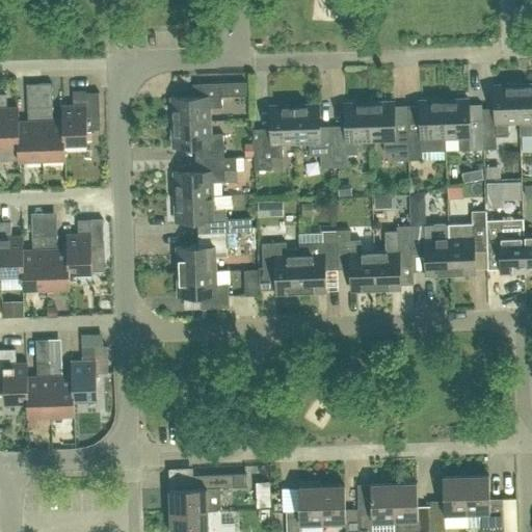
[(197,96),(171,97),(173,122),(210,121),(209,107),(222,106),(221,96),(246,95),(246,81),(197,83),(197,96)]
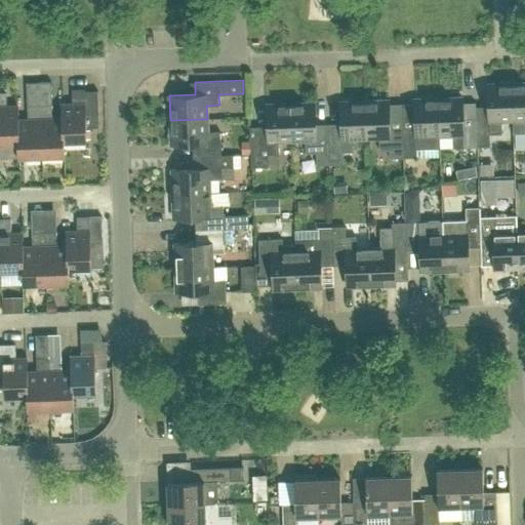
[(52,118),(51,81),(39,82),(41,156),(65,155),(64,140),(63,118),(52,118)]
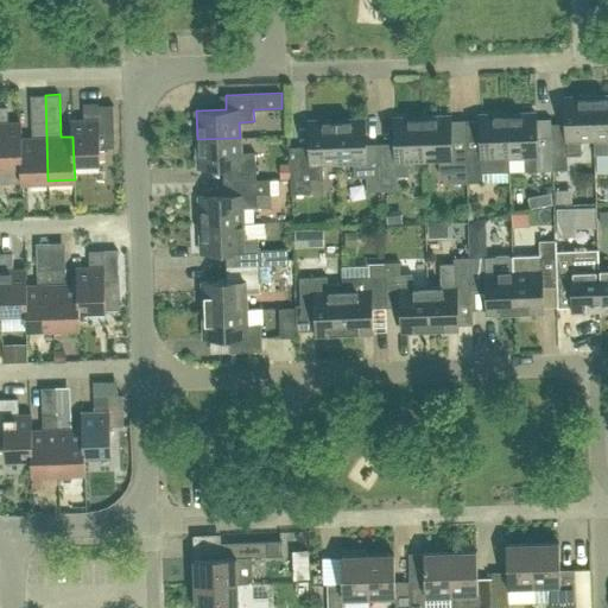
[(45,95),(31,95),(32,138),(21,138),(20,138),(21,165),(20,165),(21,181),(21,182),(48,181),(45,95)]
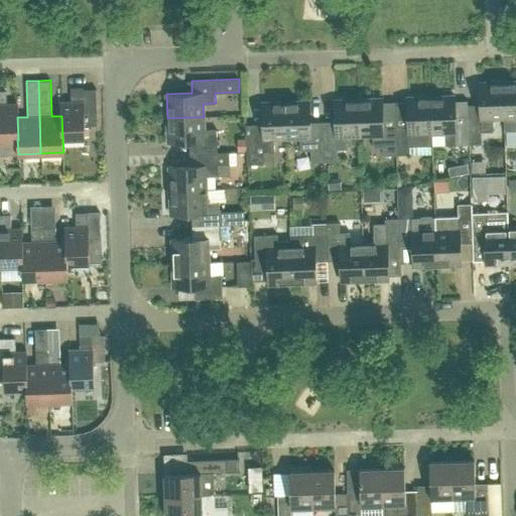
[(504,131),(515,130),(515,81),(503,82),(504,119),(504,131)]
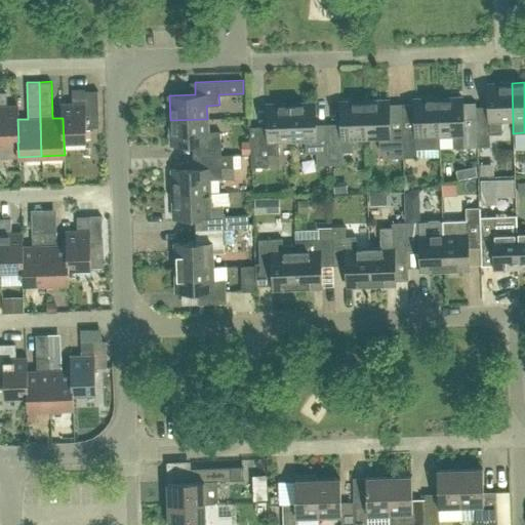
[(476,111),(476,123),(477,147),(489,146),(489,134),(500,133),(499,121),(513,121),(512,83),(487,84),(488,110),(476,111)]
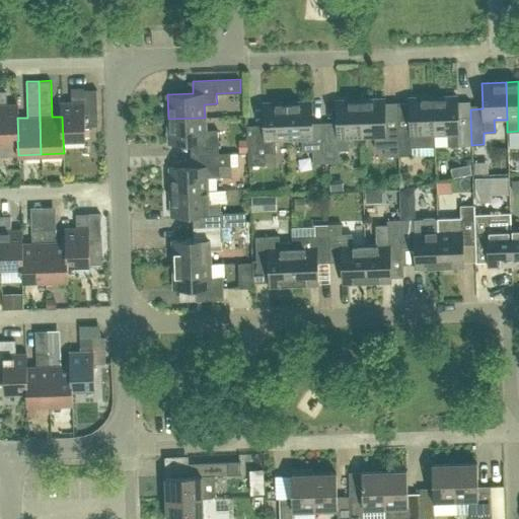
[(97,126),(96,89),(83,90),(83,88),(71,88),(72,102),(61,102),(62,117),(63,139),(85,139),(85,126),(97,126)]
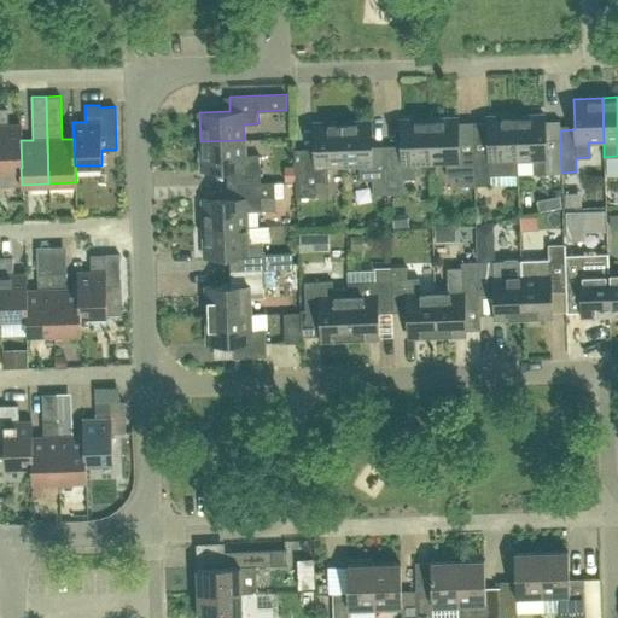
[(0,184),(22,184),(21,168),(22,168),(21,140),(22,140),(21,124),(7,124),(7,108),(0,108),(0,184)]
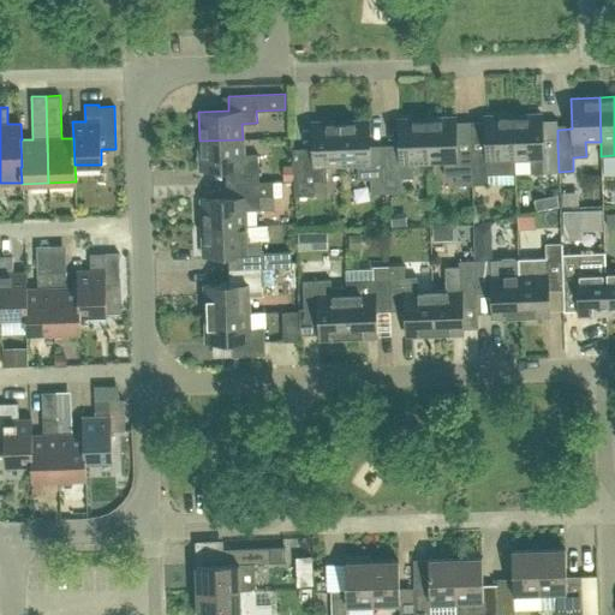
[(543,144),(542,114),(513,115),(515,159),(530,157),(531,172),(559,172),(557,144),(543,144)]
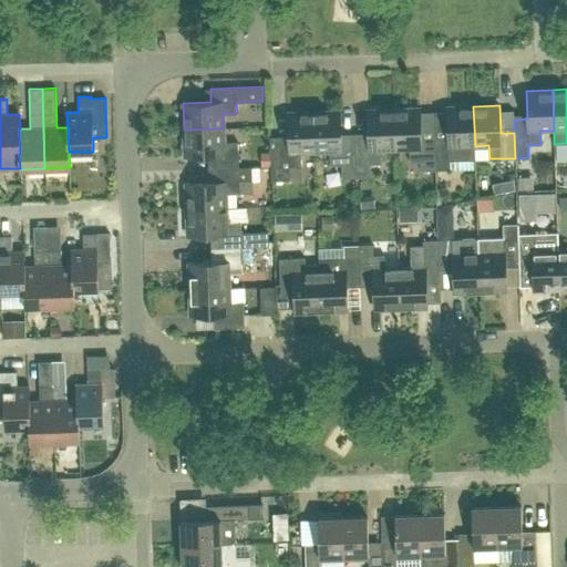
[(446,107),(447,136),(434,136),(435,169),(451,169),(451,161),(474,160),(473,146),(475,146),(473,106),(446,107)]
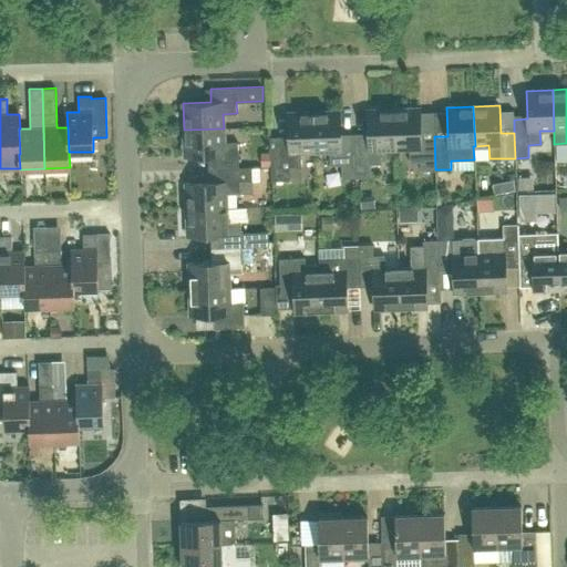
[(421,137),(420,107),(393,109),(394,150),(409,148),(410,162),(421,162),(421,169),(435,169),(434,136),(421,137)]
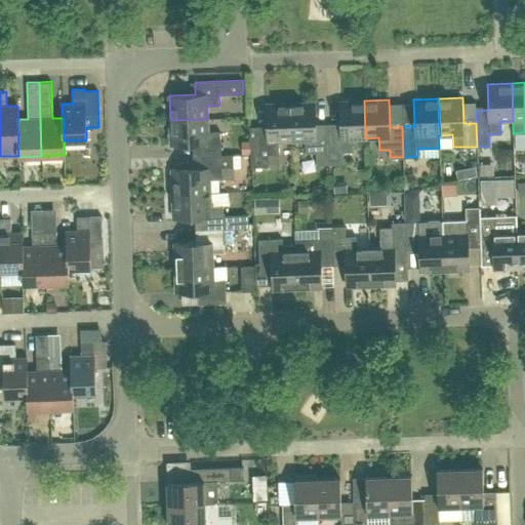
[(339,102),(340,128),(328,128),(329,164),(344,163),(344,152),(353,151),(352,138),(365,138),(364,101),(339,102)]
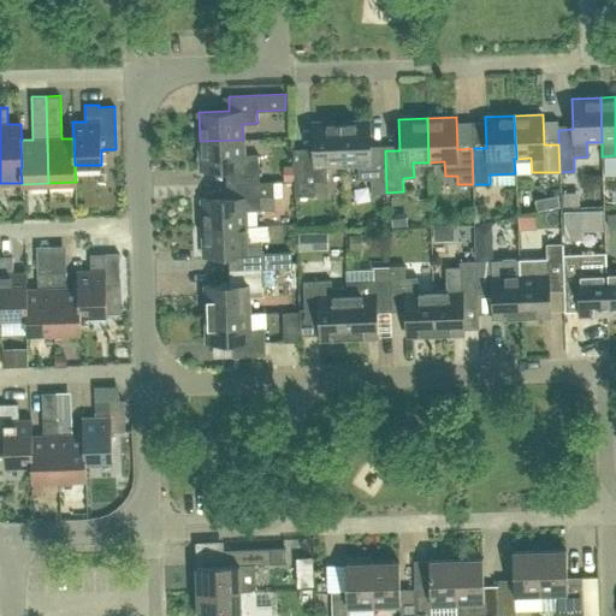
[(371,178),(372,193),(386,193),(385,150),(371,152),(369,120),(341,122),(342,165),(357,165),(359,179),(371,178)]
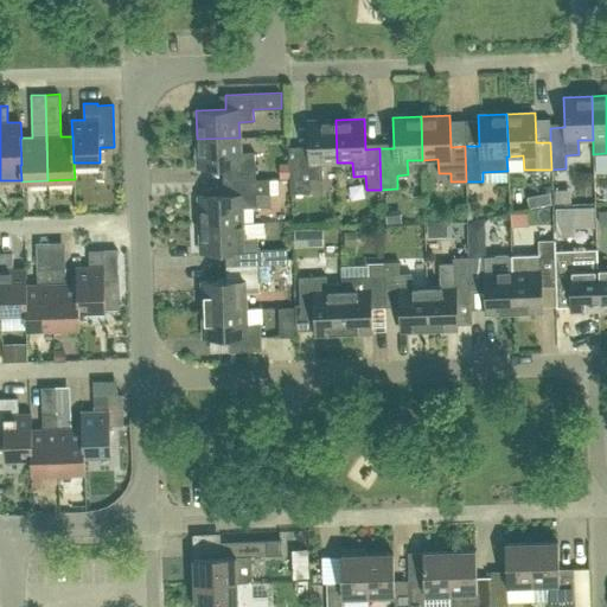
[(323,178),(323,164),(337,163),(336,120),(307,121),(308,151),(289,151),(291,193),(312,192),(311,178),(323,178)]
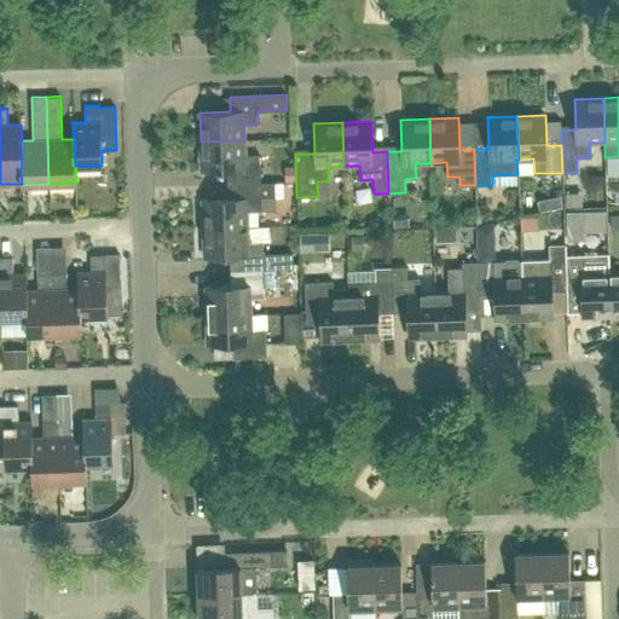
[(201,171),(232,169),(233,184),(275,183),(275,181),(260,183),(260,155),(244,156),(244,140),(201,142),(201,171)]
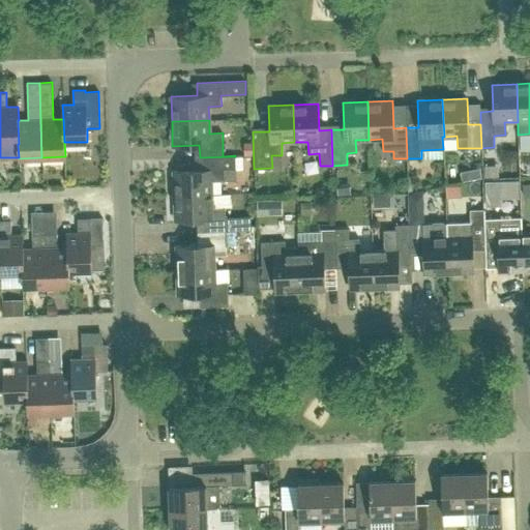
[(200,170),(173,171),(174,196),(212,195),(211,181),(236,180),(235,156),(200,157),(200,170)]
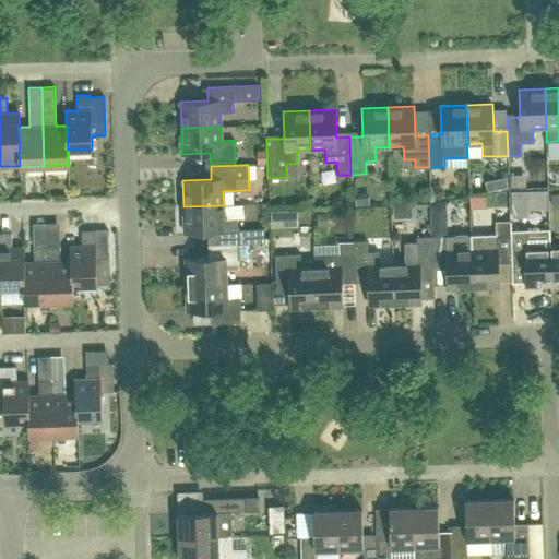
[(185,233),(213,232),(213,245),(238,244),(264,242),(264,228),(238,229),(237,218),(224,218),(224,205),(183,206),(185,233)]
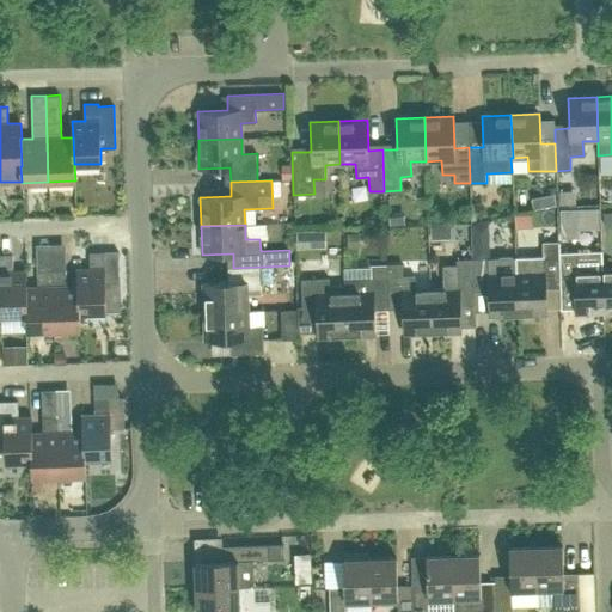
[(531,257),(532,271),(516,271),(518,316),(546,314),(545,289),(560,288),(558,256),(561,256),(560,240),(543,242),(543,256),(531,257)]
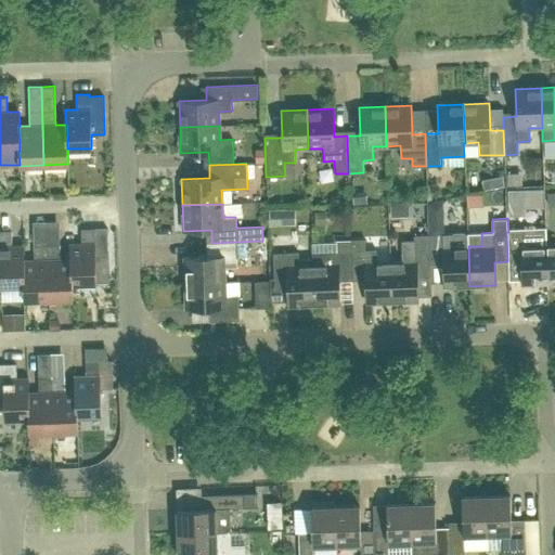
[(97,283),(97,282),(110,281),(107,228),(81,229),(81,244),(69,244),(71,259),(72,283),(73,283),(97,283)]
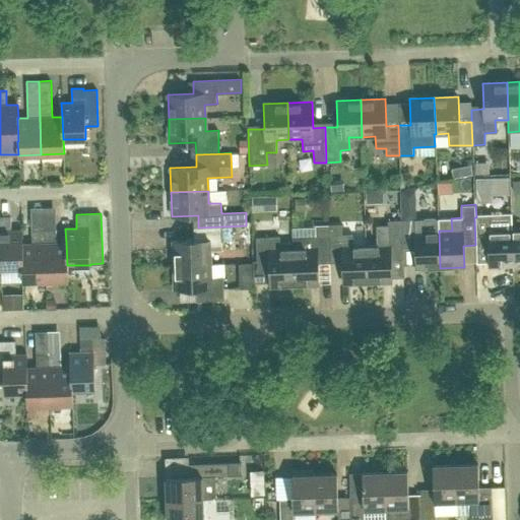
[(0,267),(0,268),(22,267),(23,267),(22,244),(22,231),(11,231),(11,216),(0,216),(0,267)]
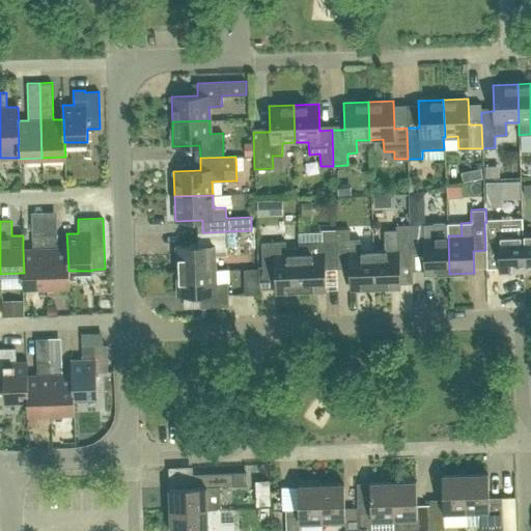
[(523,233),(509,233),(508,221),(486,222),(484,222),(485,250),(498,250),(499,272),(524,271),(523,233)]
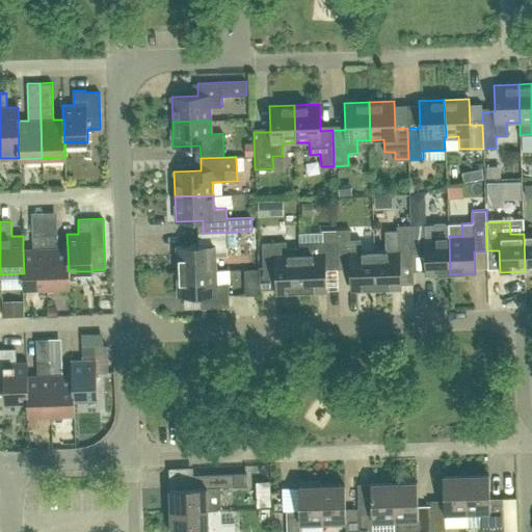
[(400,261),(413,260),(411,247),(410,224),(398,225),(398,229),(387,230),(388,250),(374,251),(376,289),(400,288),(400,261)]
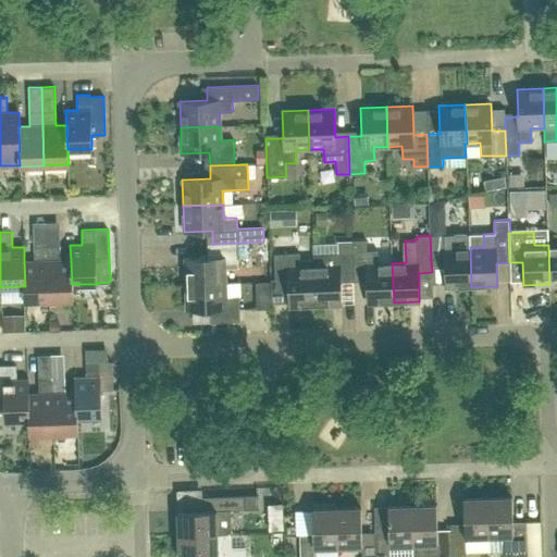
[(455,235),(444,235),(430,235),(431,259),(444,259),(445,287),(471,287),(470,247),(456,248),(455,235)]
